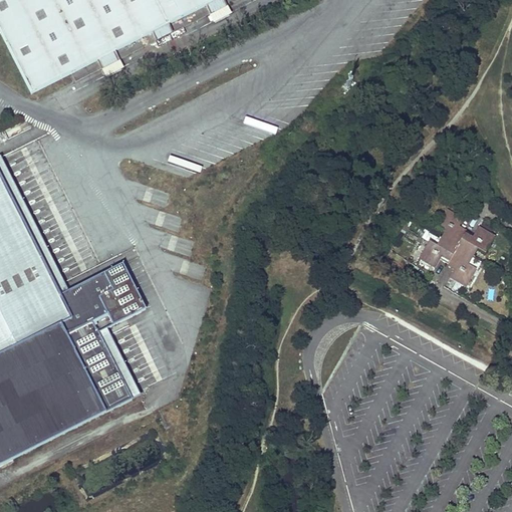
[(0,0),(0,28),(32,92),(98,58),(115,50),(153,31),(170,23),(206,4),(214,0),(0,0)]
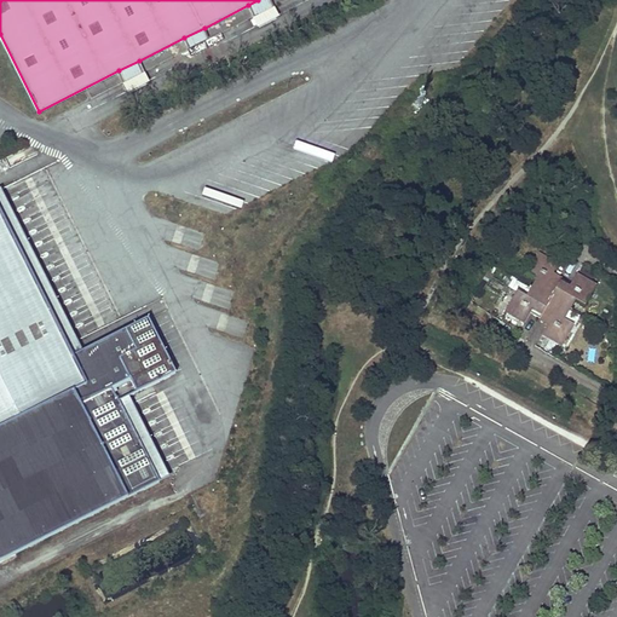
[(258,0),(248,5),(253,16),(275,5),(272,0),(258,0)]
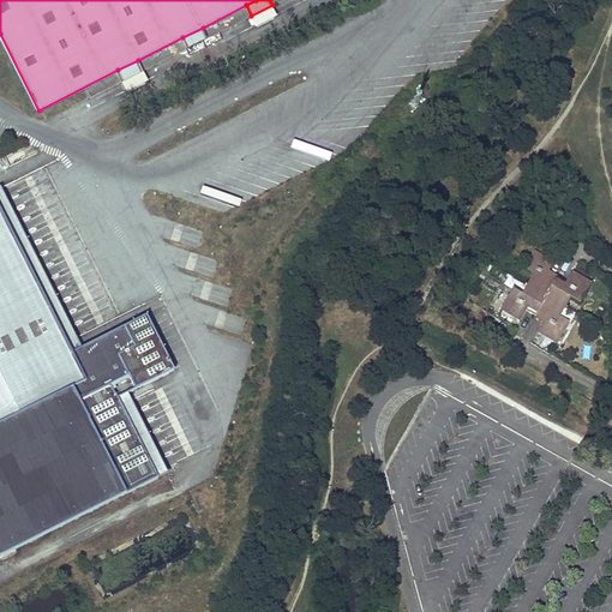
[(273,5),(251,16),(256,25),(279,15),(273,5)]
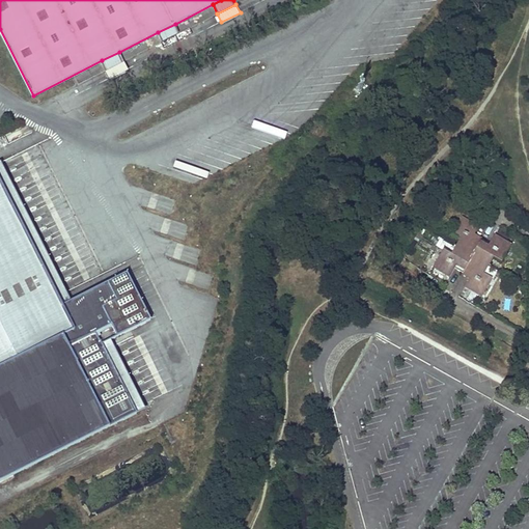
[(175,24),(158,32),(162,42),(179,32),(175,24)]
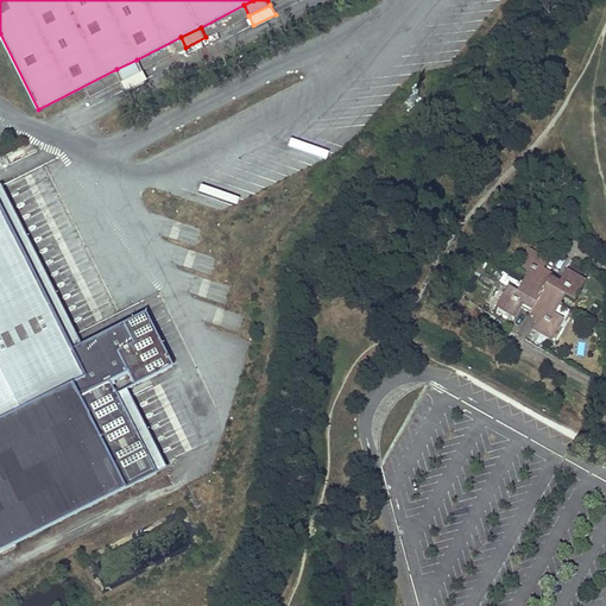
[(137,60),(117,69),(121,80),(141,69),(137,60)]
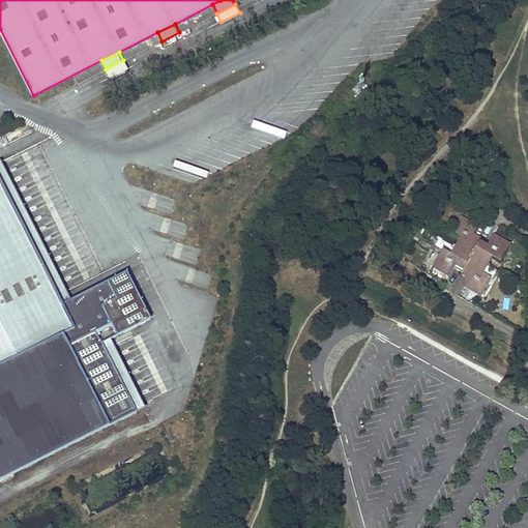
[(123,60),(106,69),(110,78),(127,68),(123,60)]
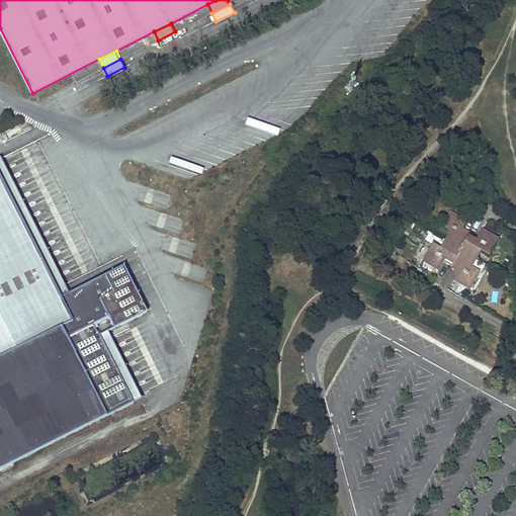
[(14,151),(4,130),(0,131),(0,158),(1,159),(14,151)]
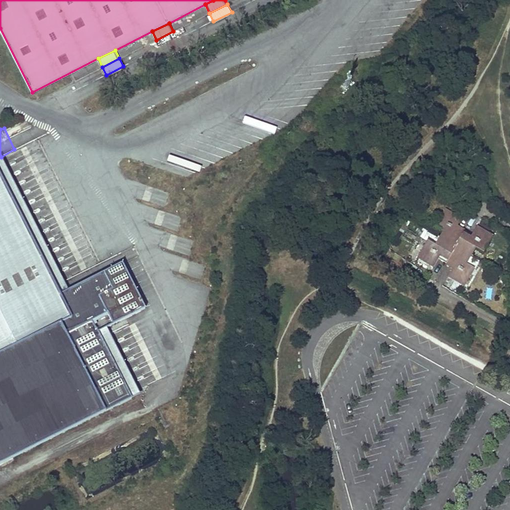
[(0,462),(140,393),(110,333),(101,337),(98,331),(107,327),(147,307),(124,263),(69,291),(59,296),(54,286),(65,281),(1,157),(0,156),(0,462)]
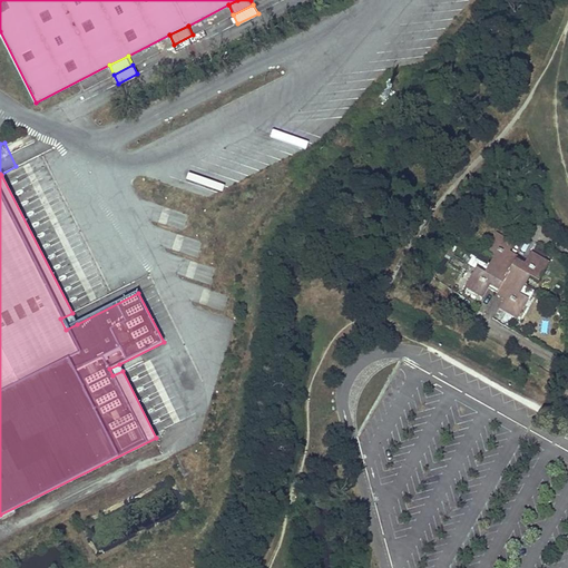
[(549,262),(541,257),(532,252),(528,260),(510,250),(515,242),(499,233),(489,250),(496,254),(485,272),(478,267),(468,283),(486,293),(490,286),(506,295),(502,302),(520,313),(529,297),(521,292),(532,274),(539,278),(549,262)]
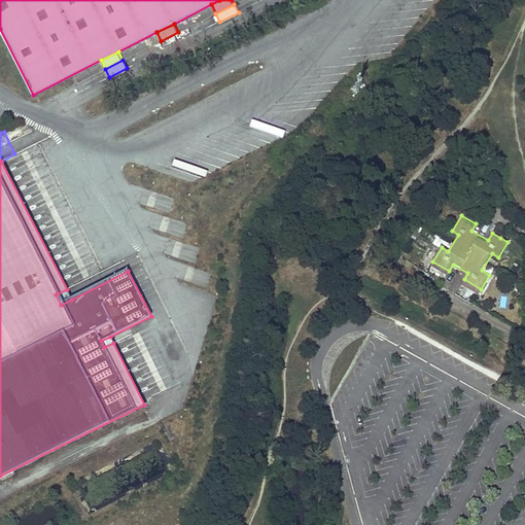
[(435,294),(438,292),(439,289),(418,278),(415,283),(435,294)]
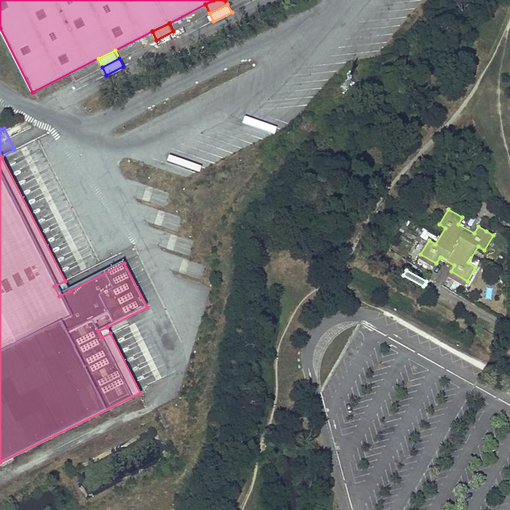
[(65,281),(54,286),(59,296),(69,291),(65,281)]
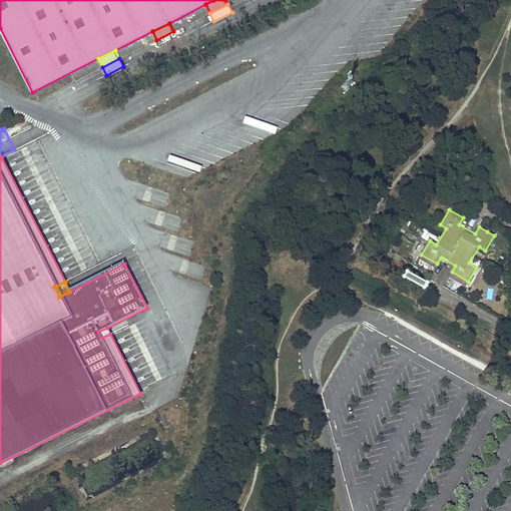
[(110,334),(107,328),(98,332),(101,338),(110,334)]
